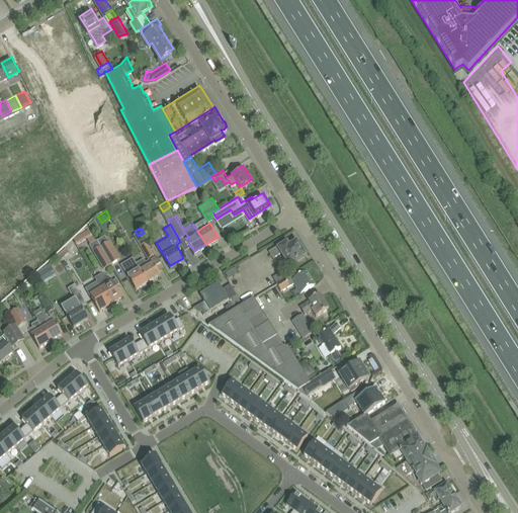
[(104,232),(97,237),(111,260),(118,255),(104,232)]
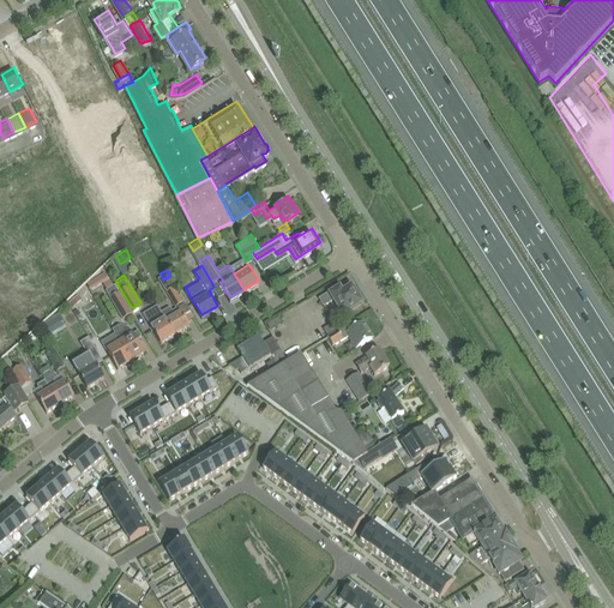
[(125,313),(132,308),(115,281),(107,284),(106,286),(122,314),(125,313)]
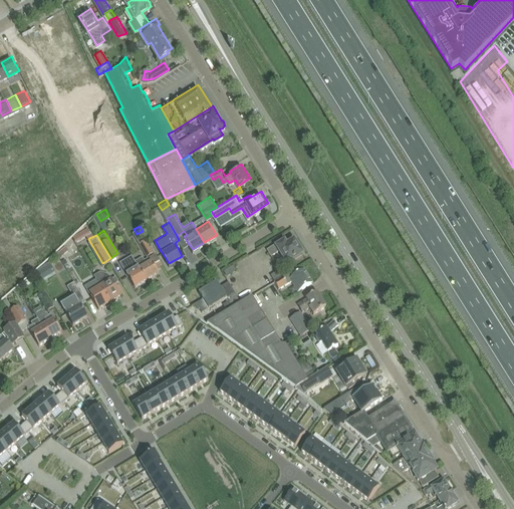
[(146,236),(140,239),(148,252),(154,249),(146,236)]
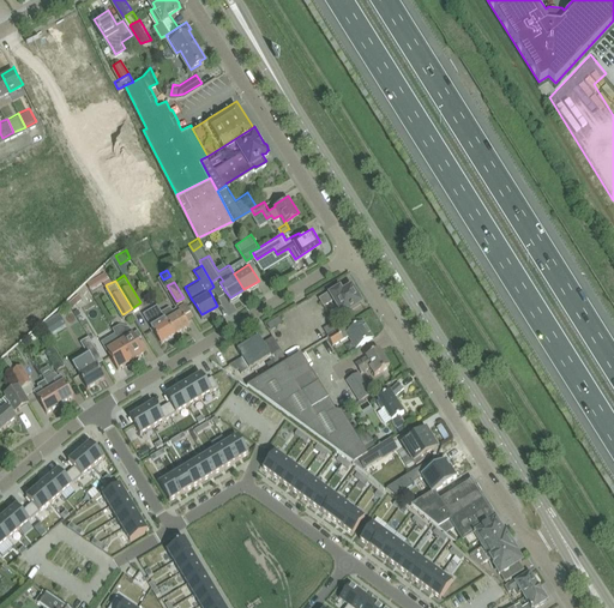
[(331,289),(330,288),(319,294),(324,301),(330,298),(332,296),(332,295),(333,294),(343,309),(351,305),(361,298),(351,282),(342,288),(339,284),(331,289)]
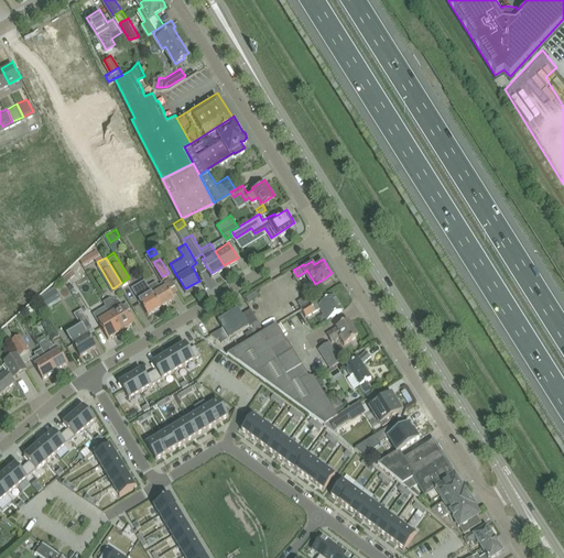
[(72,266),(64,273),(67,277),(75,271),(72,266)]
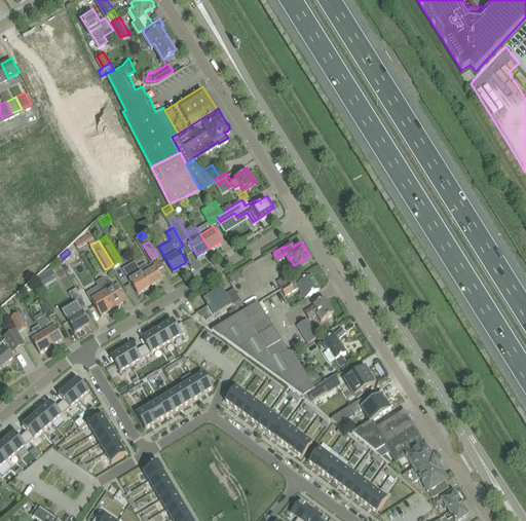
[(150,284),(142,270),(138,263),(134,257),(128,261),(132,265),(128,275),(138,291),(150,284)]
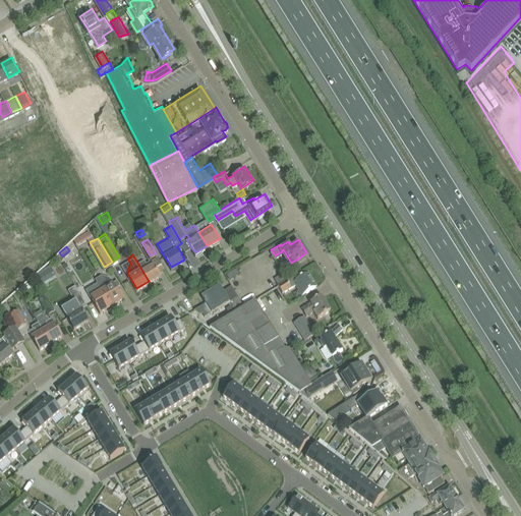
[(140,268),(149,281),(161,274),(160,272),(166,269),(159,256),(153,260),(151,256),(146,260),(145,258),(142,256),(136,261),(140,268)]
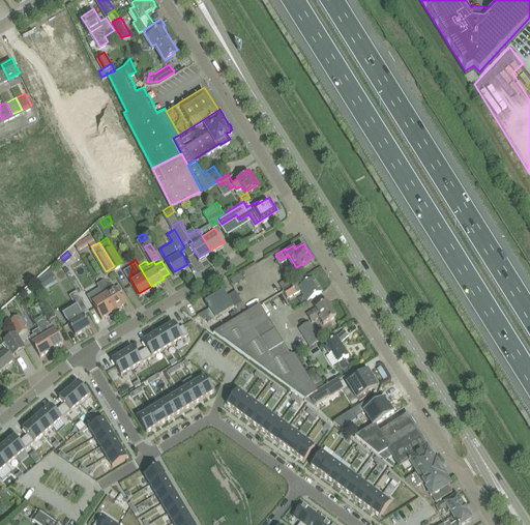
[(52,269),(39,276),(43,284),(56,276),(52,269)]
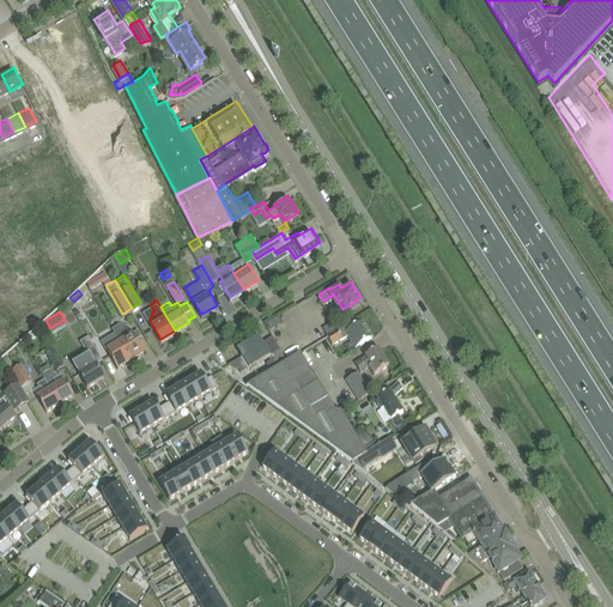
[(335,315),(323,322),(328,331),(340,323),(335,315)]
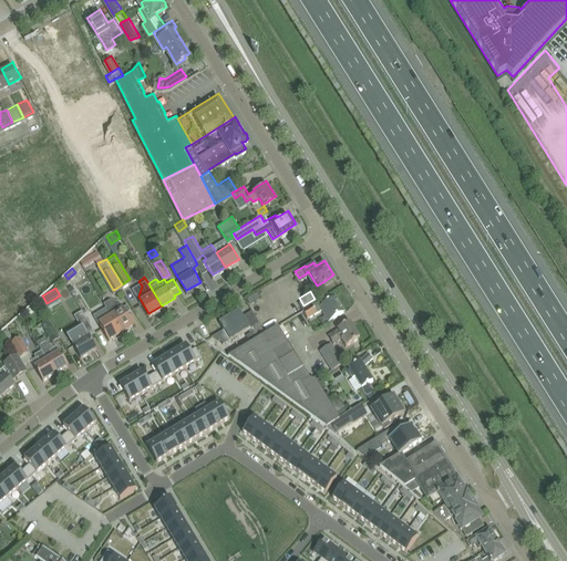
[(318,298),(302,307),(308,314),(322,305),(330,318),(343,309),(334,293),(320,302),(318,298)]
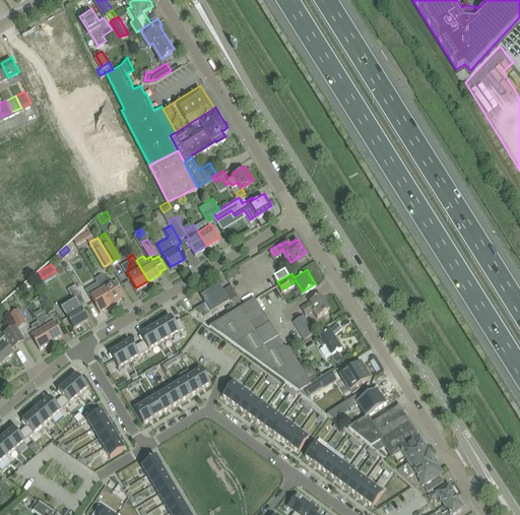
[(107,276),(99,281),(104,290),(112,303),(113,302),(114,303),(118,300),(117,299),(123,296),(124,295),(119,286),(118,285),(117,283),(120,281),(117,276),(114,278),(113,277),(112,278),(110,279),(107,276)]
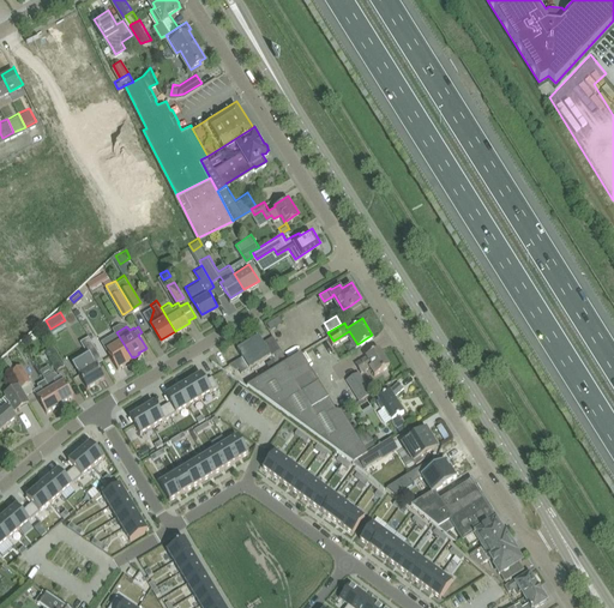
[(116,330),(103,338),(107,344),(106,344),(109,350),(109,351),(118,366),(125,361),(126,362),(132,360),(131,357),(132,357),(122,342),(116,332),(116,330)]
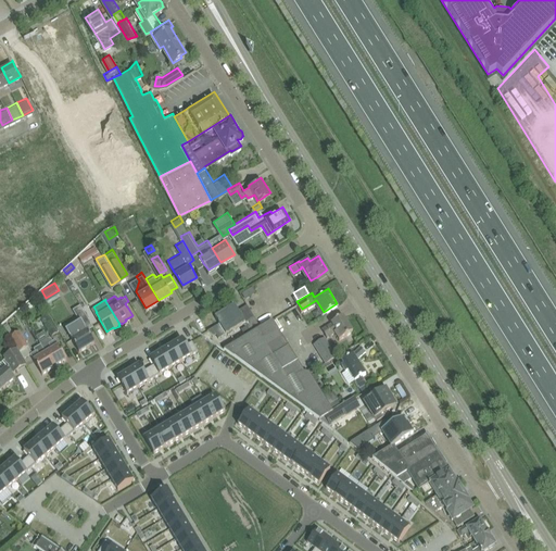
[(79,300),(72,305),(79,317),(81,316),(81,317),(87,313),(80,301),(79,300)]
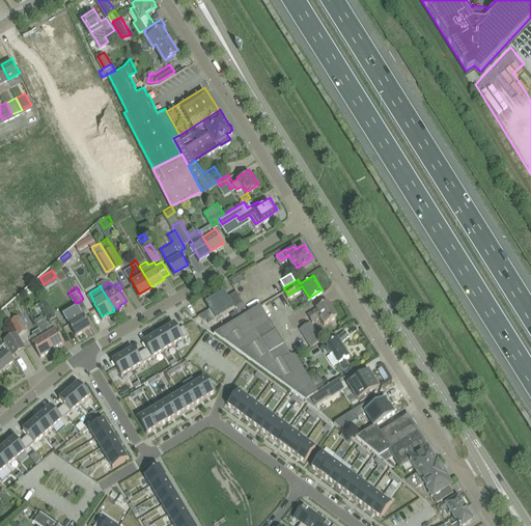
[(210,305),(198,312),(204,316),(206,315),(208,320),(218,314),(233,304),(235,308),(230,311),(234,317),(249,308),(243,298),(233,303),(229,296),(226,292),(224,287),(205,298),(208,303),(207,304),(210,305)]
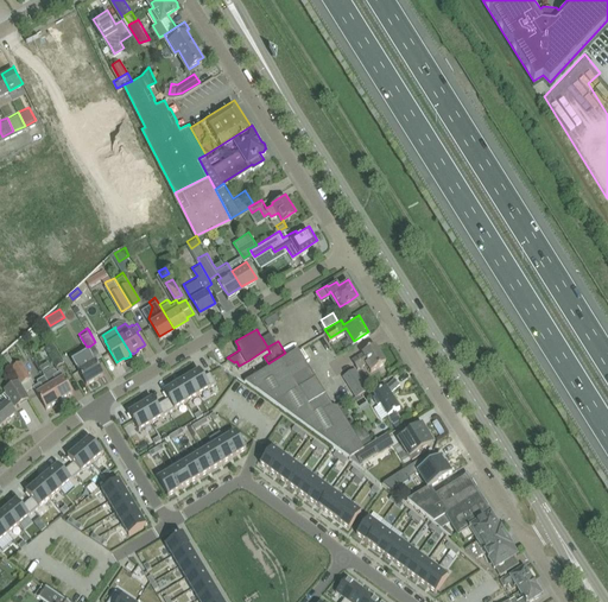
[(51,338),(44,343),(56,362),(63,357),(51,338)]
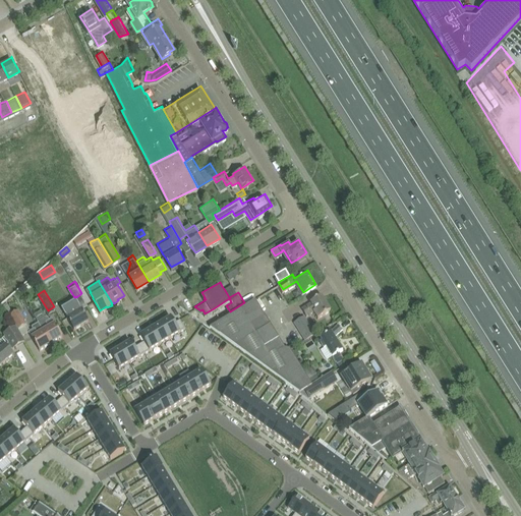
[(317,314),(322,312),(331,306),(322,292),(310,298),(310,299),(301,305),(306,312),(313,308),(314,310),(317,314)]
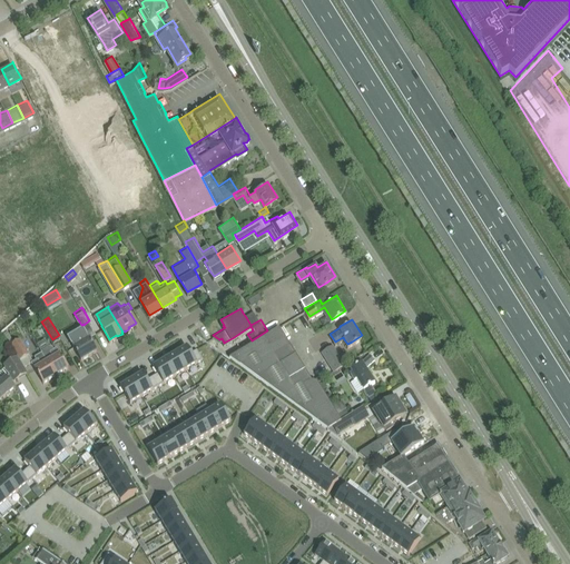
[(67,334),(81,356),(97,346),(84,325),(84,324),(81,325),(67,334)]
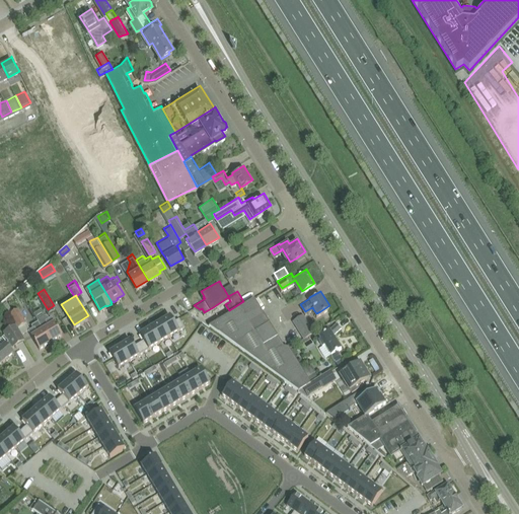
[(284,343),(254,295),(209,322),(298,387),(310,380),(289,345),(289,344),(284,343)]
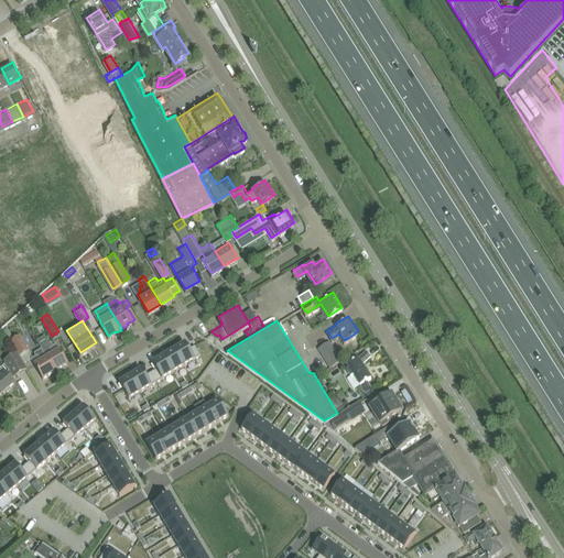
[(3,326),(10,337),(13,335),(7,324),(3,326)]
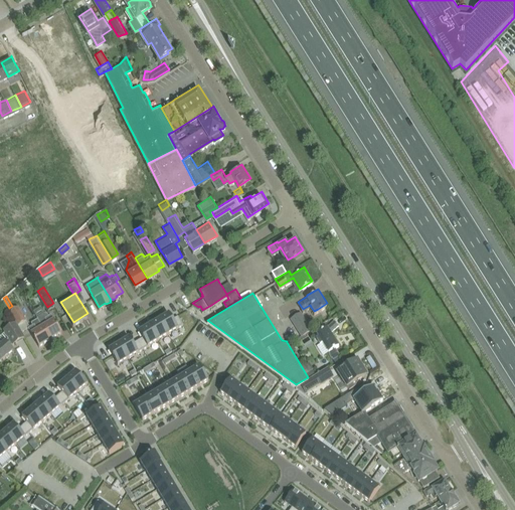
[(17,321),(23,318),(26,316),(18,302),(12,306),(9,308),(17,321)]
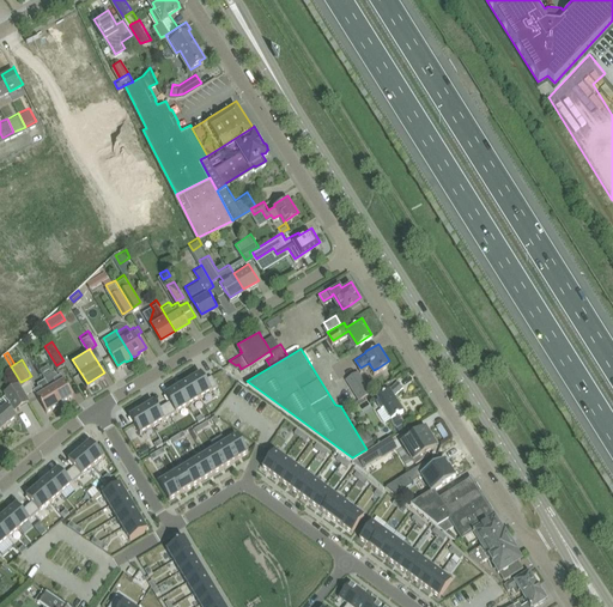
[(44,376),(60,400),(73,392),(60,370),(59,371),(58,369),(54,368),(44,375),(44,376)]
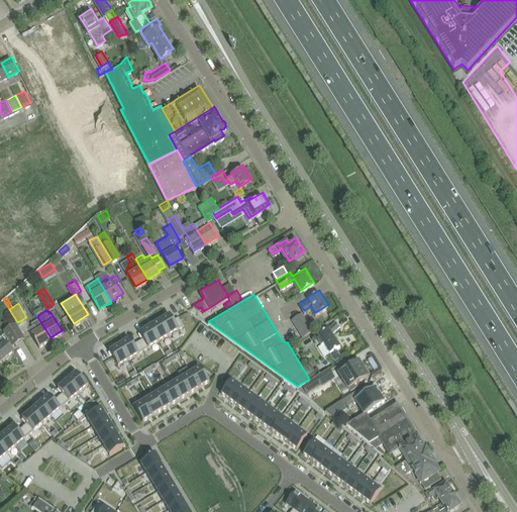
[(313,328),(307,318),(302,310),(292,316),(303,334),(313,328)]
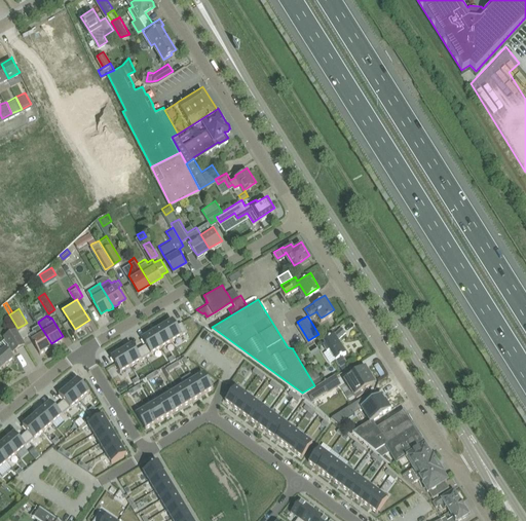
[(173,317),(162,323),(171,338),(187,328),(182,320),(177,323),(173,317)]
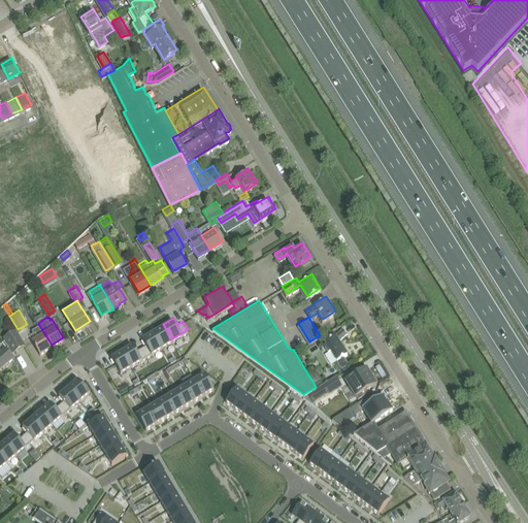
[(24,326),(18,329),(23,337),(29,333),(28,332),(31,331),(27,324),(24,326)]
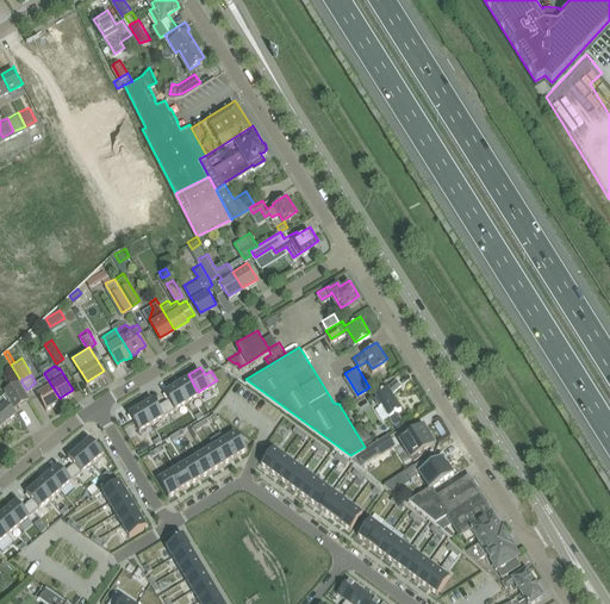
[(33,385),(36,391),(45,406),(60,398),(44,374),(38,378),(39,380),(36,383),(32,384),(33,385)]
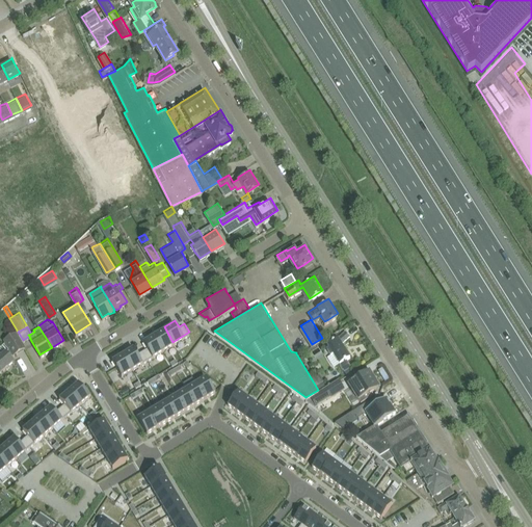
[(164,326),(154,333),(163,348),(173,342),(164,326)]
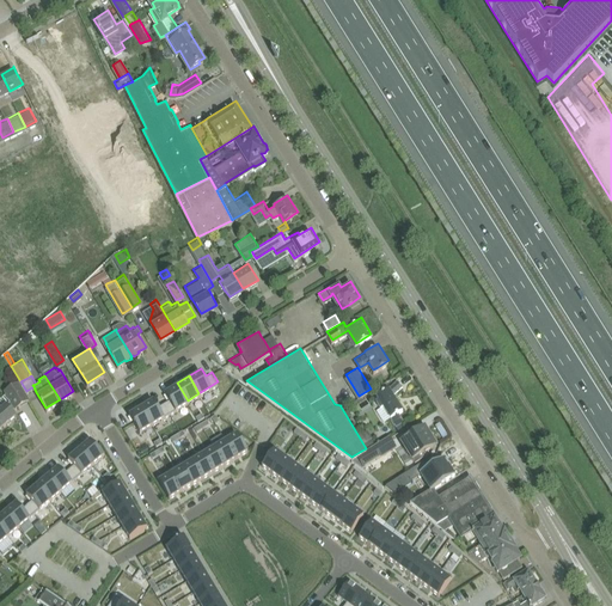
[(396,423),(398,422),(404,418),(399,409),(403,406),(392,391),(402,383),(403,383),(397,377),(389,385),(377,392),(379,396),(377,397),(381,404),(377,406),(384,418),(390,414),(396,423)]
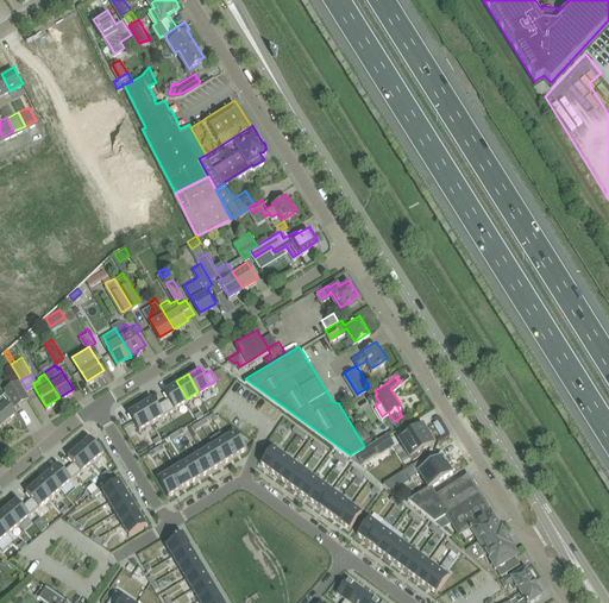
[(0,422),(16,410),(11,404),(14,402),(29,395),(19,378),(4,387),(5,389),(10,397),(7,400),(0,404),(0,422)]
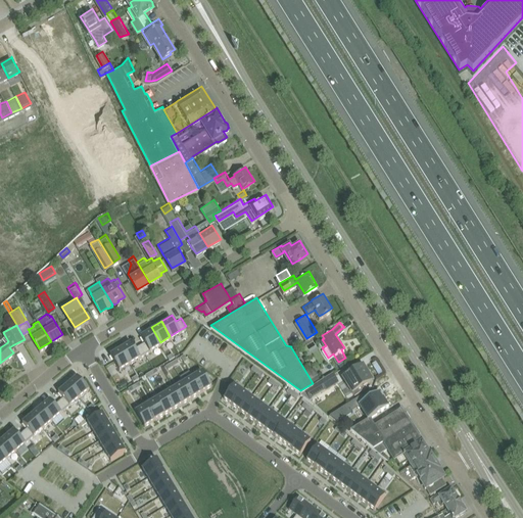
[(144,339),(140,342),(145,351),(160,342),(151,327),(141,333),(144,339)]
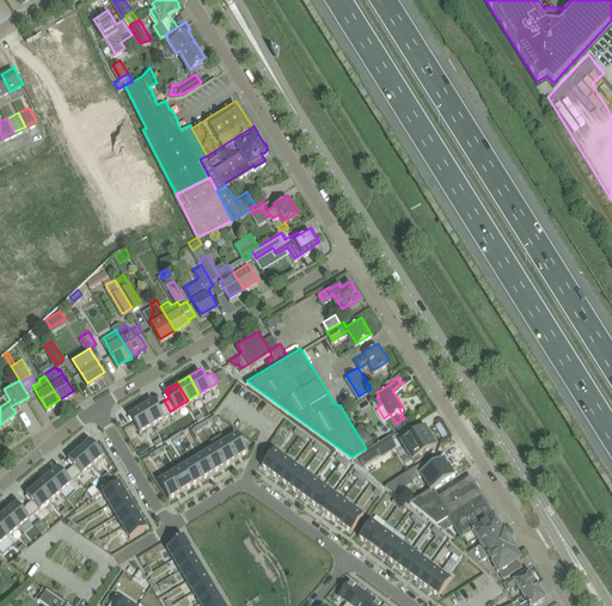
[(152,421),(170,411),(164,401),(158,404),(153,397),(141,404),(152,421)]
